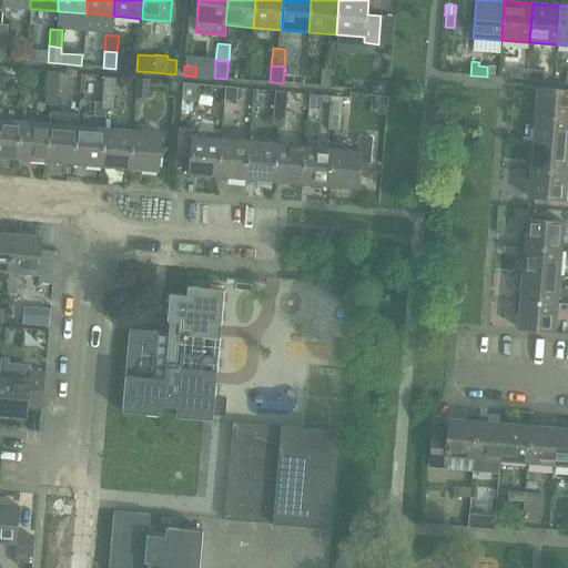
[(509,79),(526,80),(527,70),(510,68),(509,79)]
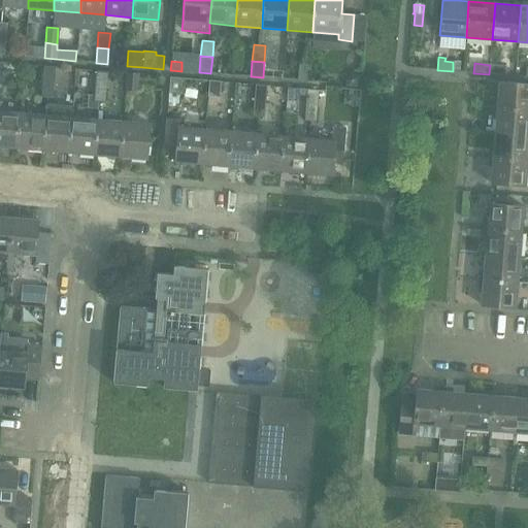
[(297,80),(308,81),(310,66),(298,64),(297,80)]
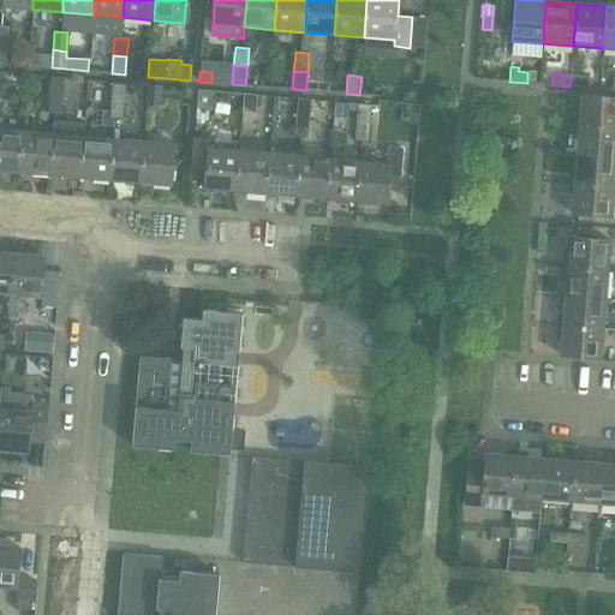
[(571,76),(569,87),(589,88),(589,77),(571,76)]
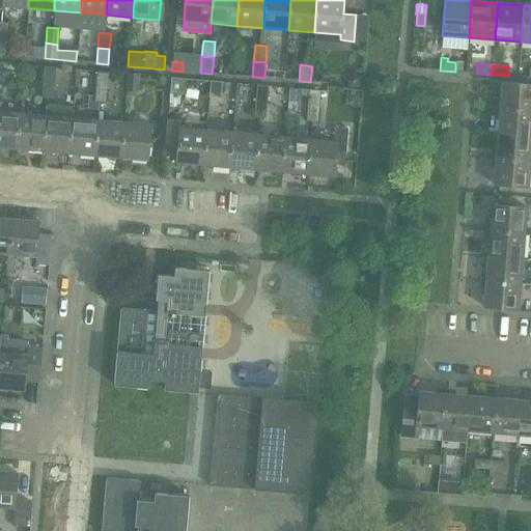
[(44,66),(42,83),(54,84),(55,67),(44,66)]
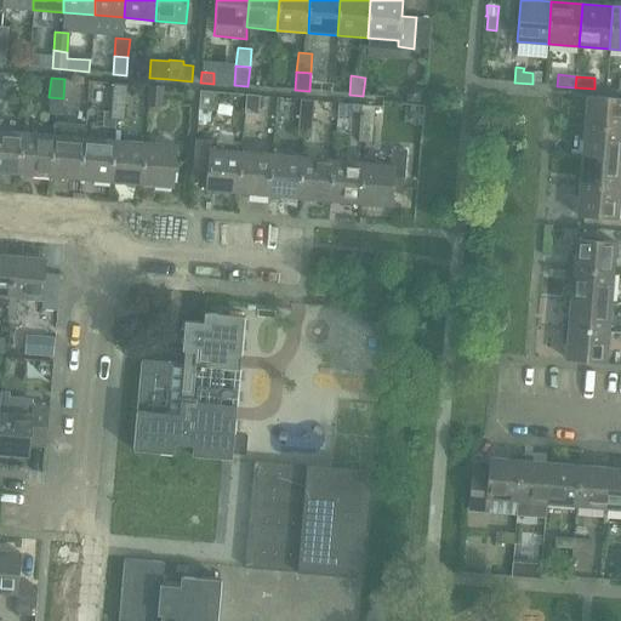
[(113,84),(112,102),(124,103),(126,85),(113,84)]
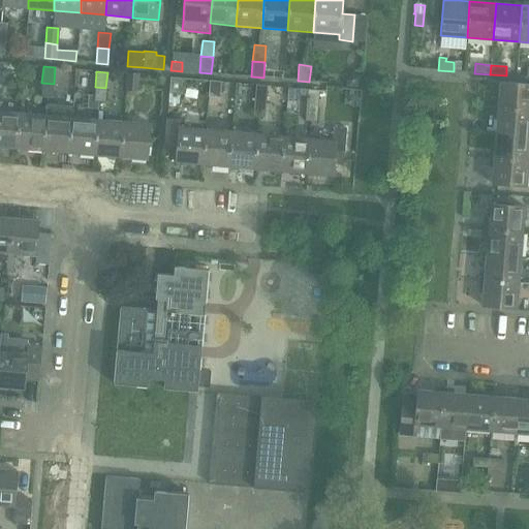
[(137,91),(138,74),(127,73),(125,90),(137,91)]
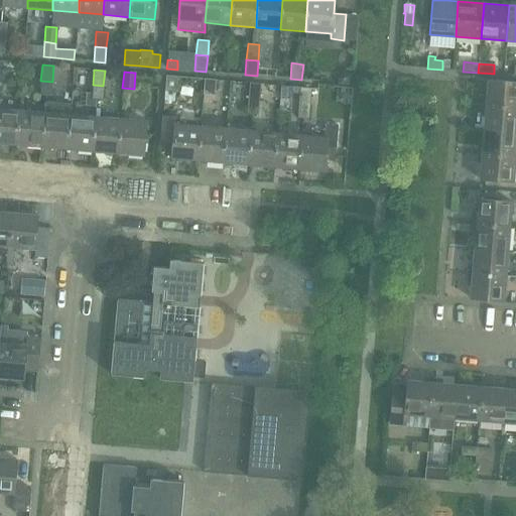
[(338,78),(338,86),(350,86),(350,74),(344,73),(338,78)]
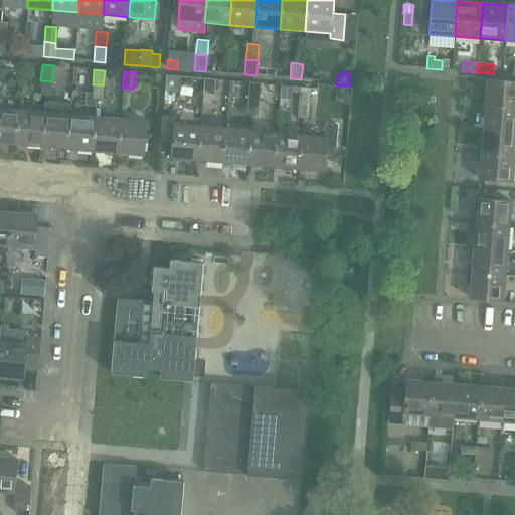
[(176,76),(165,75),(164,91),(175,92),(176,76)]
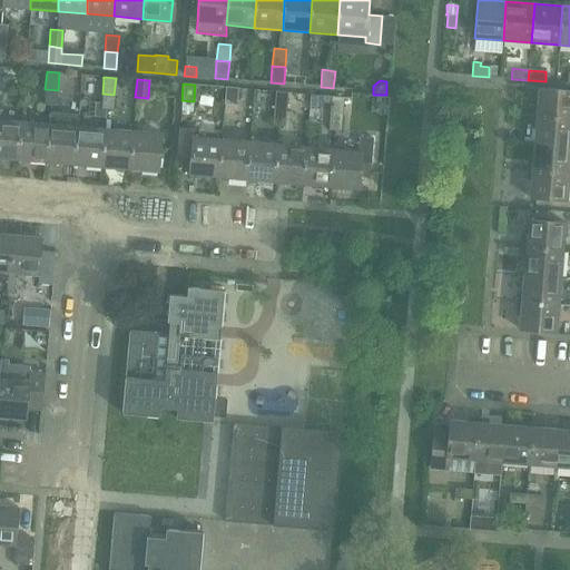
[(238,88),(225,87),(224,105),(236,106),(238,88)]
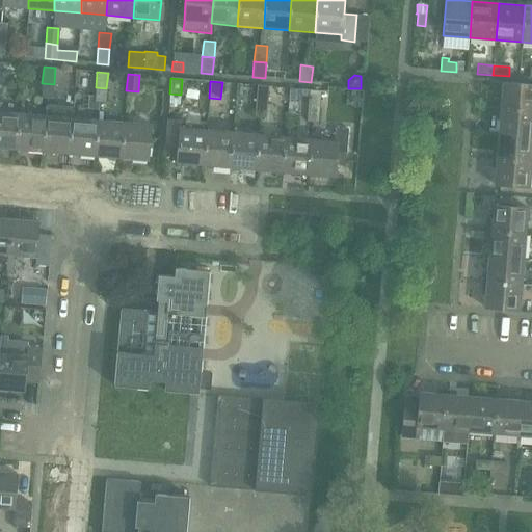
[(41,99),(44,99),(52,99),(54,84),(42,83),(41,99)]
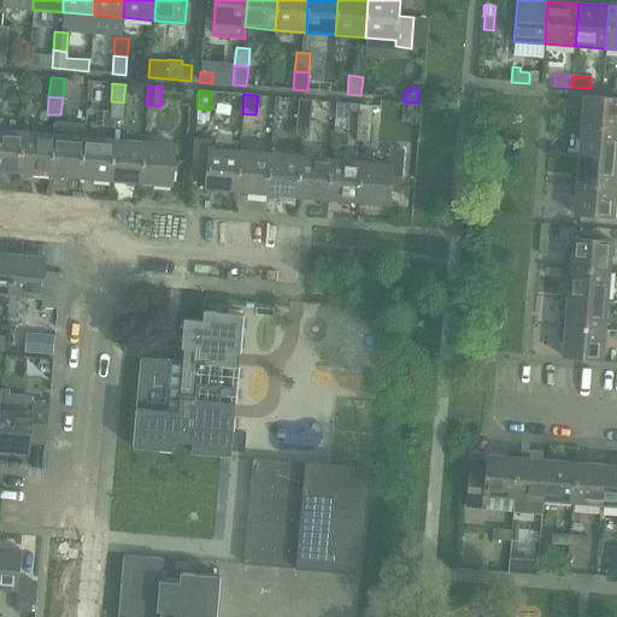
[(577,115),(577,125),(616,128),(616,99),(583,97),(581,116),(577,115)]
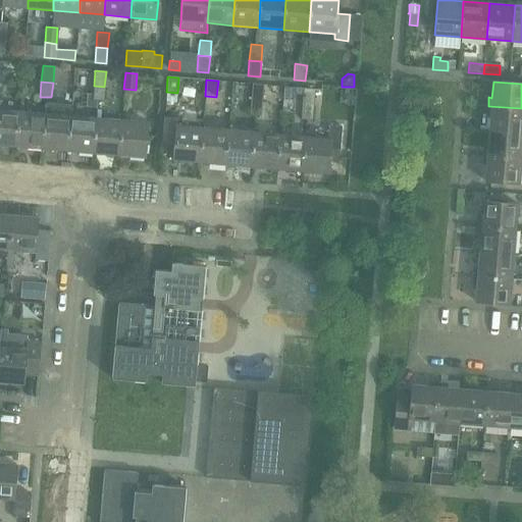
[(252,84),(251,99),(262,100),(263,85),(252,84)]
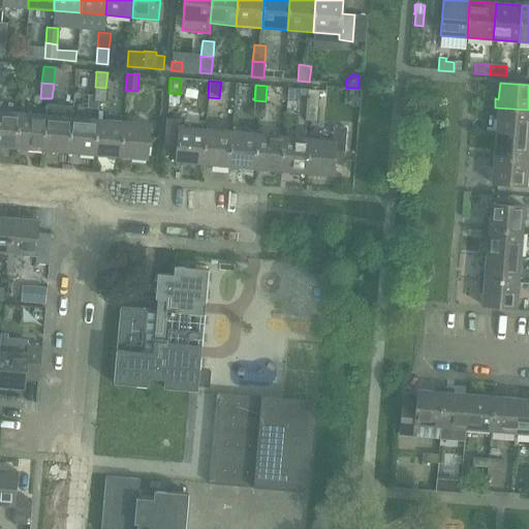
[(95,87),(94,87),(93,92),(90,92),(88,111),(96,111),(97,102),(104,103),(105,88),(95,87)]
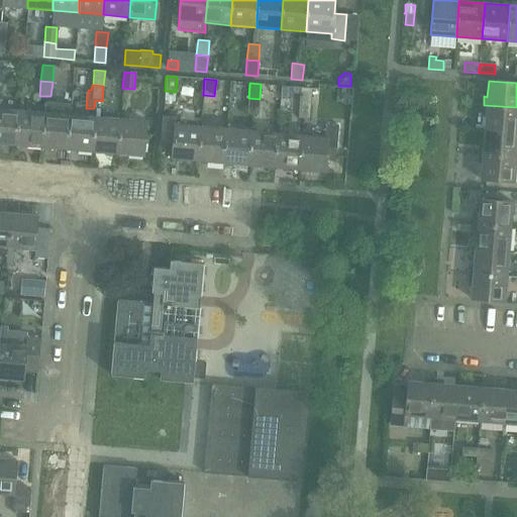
[(280,86),(280,98),(292,99),(293,87),(281,86),(280,86)]
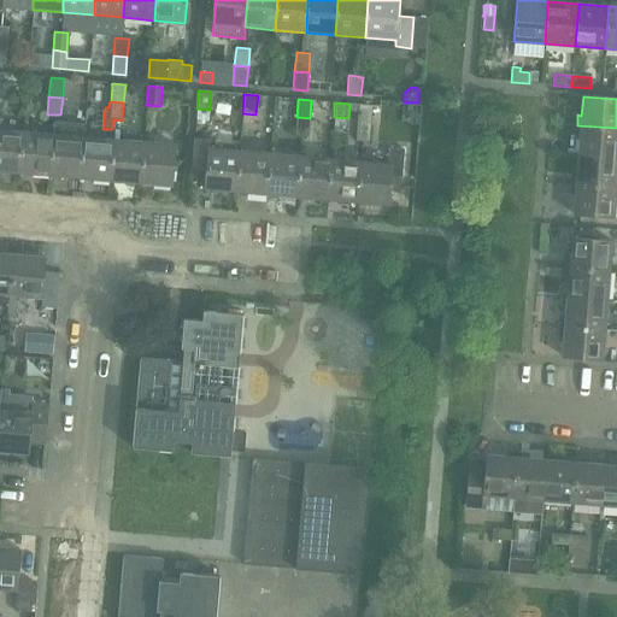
[(358,104),(357,123),(370,124),(372,105),(358,104)]
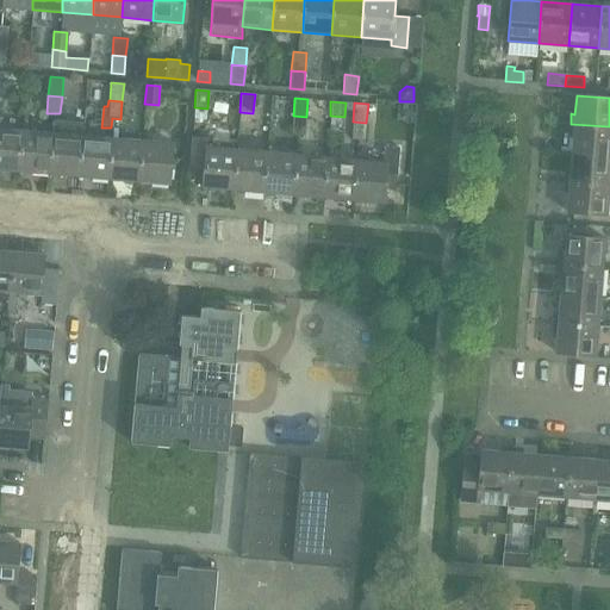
[(305,136),(306,117),(293,116),(291,135),(305,136)]
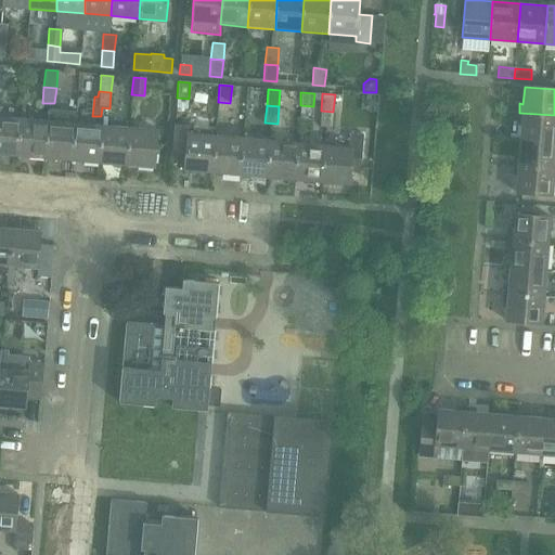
[(332,128),(333,112),(321,111),(319,127),(332,128)]
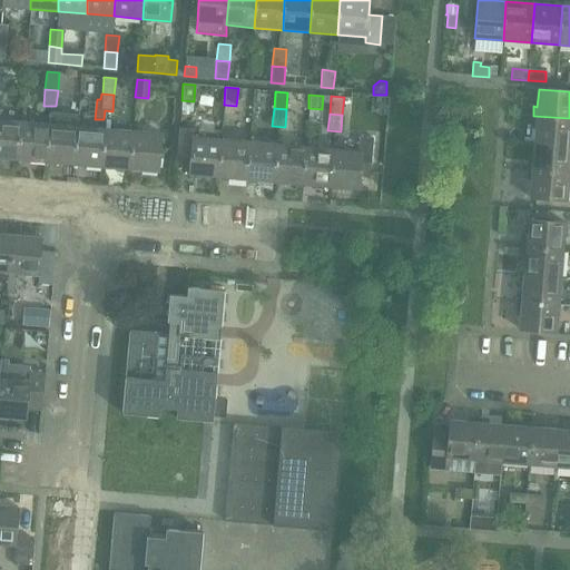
[(536,127),(534,144),(569,146),(569,118),(533,116),(532,127),(536,127)]
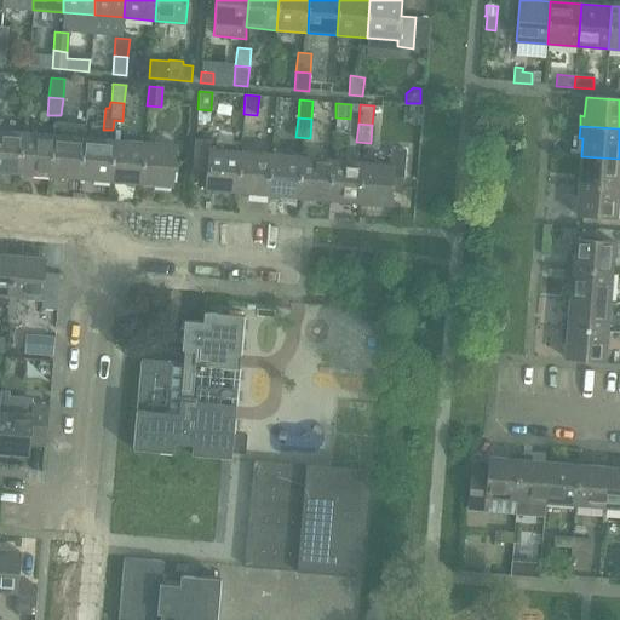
[(0,130),(0,171),(18,173),(19,166),(22,132),(0,130)]
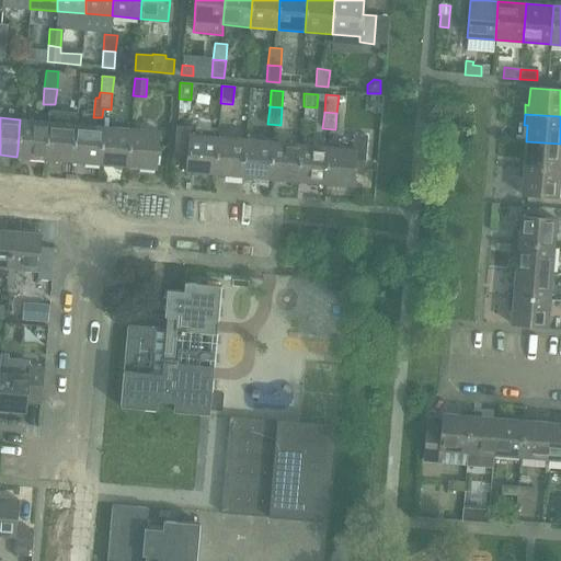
[(18,150),(16,157),(45,160),(46,150),(48,123),(20,119),(18,150)]
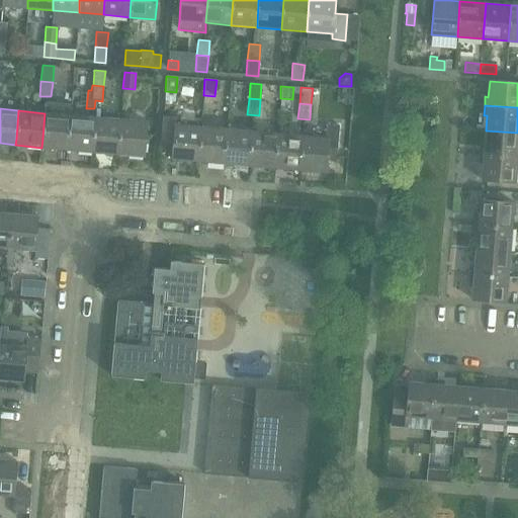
[(41,148),(67,150),(68,139),(70,115),(45,113),(42,139),(41,148)]
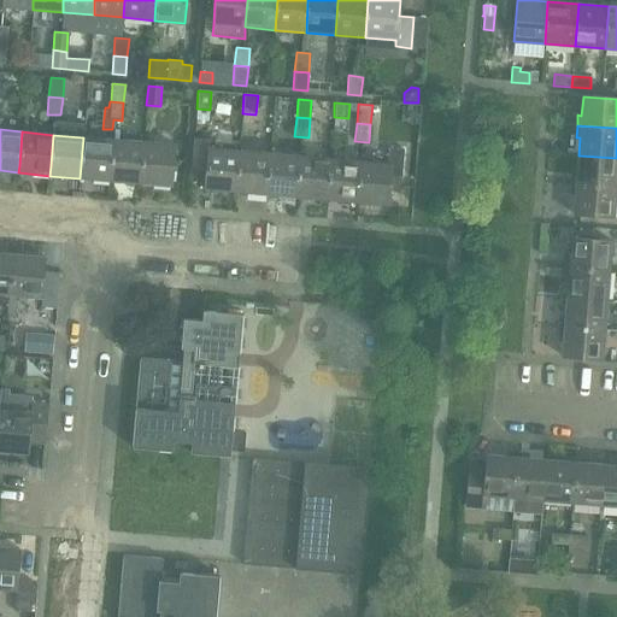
[(81,165),(80,178),(110,181),(111,165),(113,140),(83,137),(81,165)]
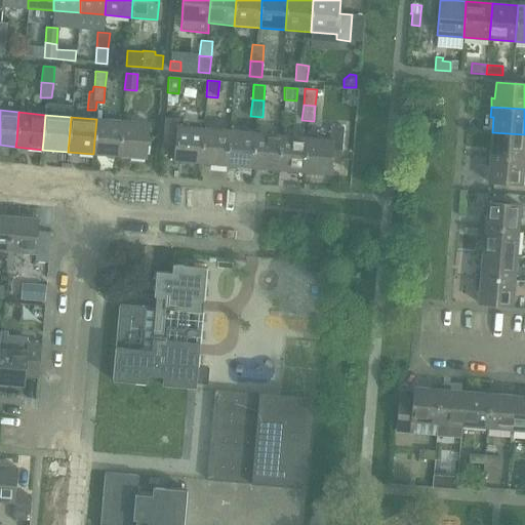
[(165,117),(163,144),(175,146),(174,161),(200,163),(202,140),(203,129),(203,127),(180,125),(182,119),(165,117)]
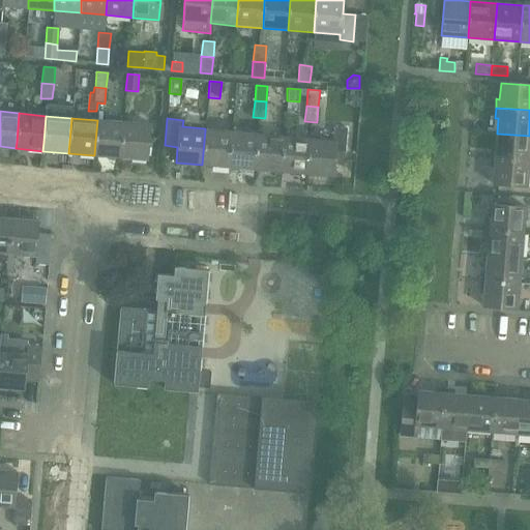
[(95,142),(94,155),(120,157),(122,142),(123,123),(123,122),(97,120),(95,142)]
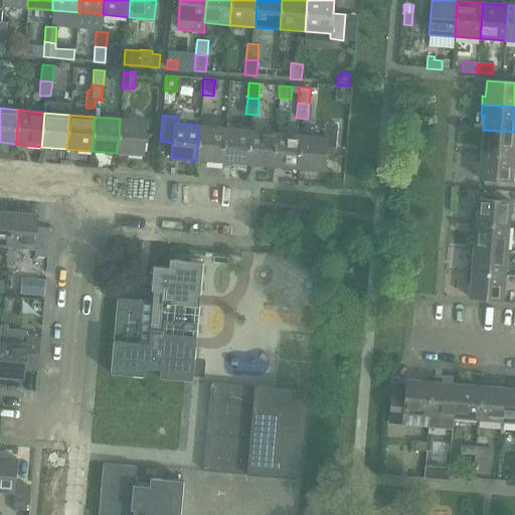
[(119,138),(117,153),(143,155),(146,121),(120,119),(120,120),(119,138)]
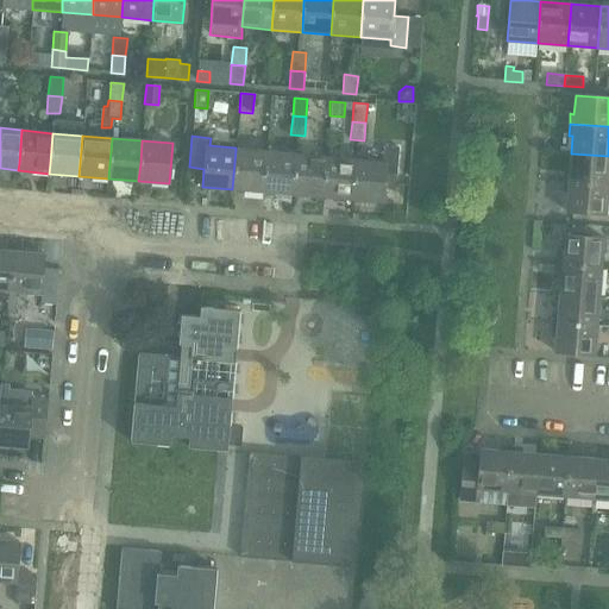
[(234,163),(232,189),(263,193),(265,163),(267,150),(236,148),(236,150),(234,163)]
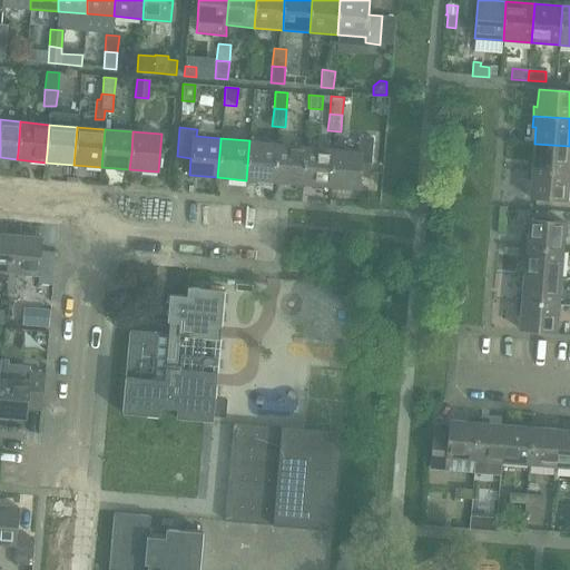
[(248,153),(246,180),(273,183),(276,143),(249,140),(248,153)]
